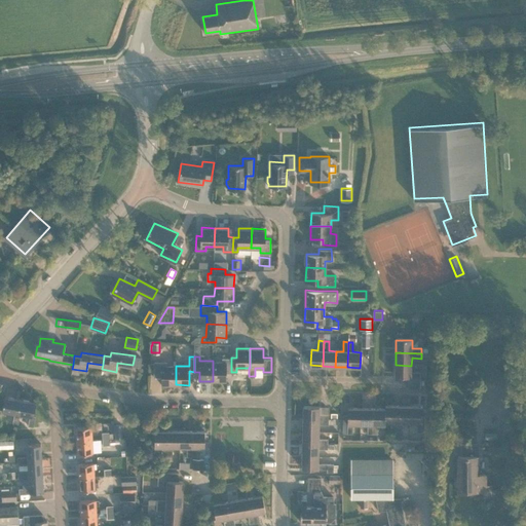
[(222,361),(213,361),(213,381),(226,381),(226,372),(231,372),(231,358),(222,358),(222,361)]
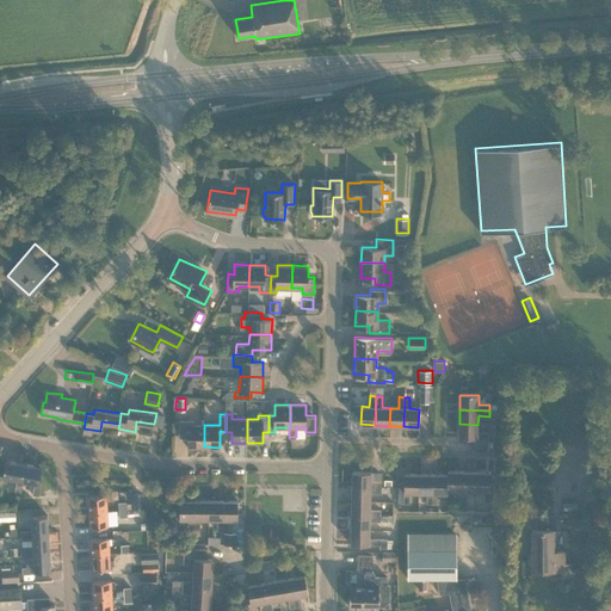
[(204,446),(204,425),(195,425),(195,420),(183,420),(183,437),(189,437),(189,446),(204,446)]
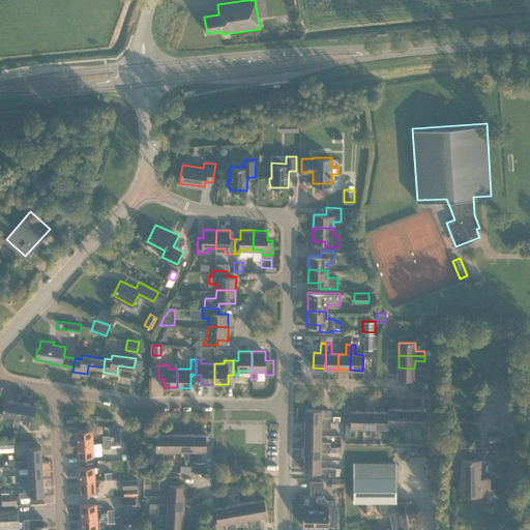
[(414,376),(414,369),(399,367),(398,380),(411,381),(411,393),(423,393),(423,376),(414,376)]
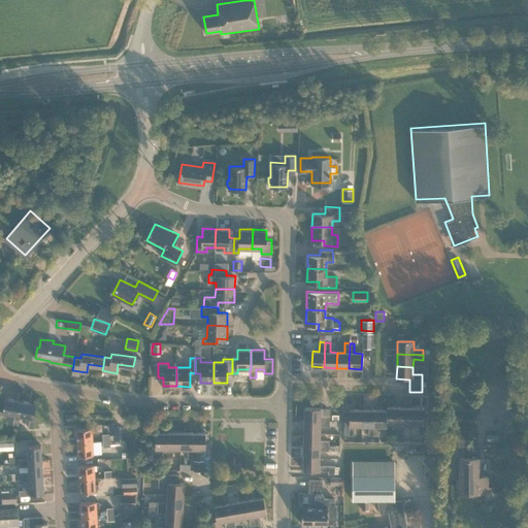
[(19,425),(21,415),(19,415),(22,401),(5,398),(2,411),(14,414),(12,424),(19,425)]
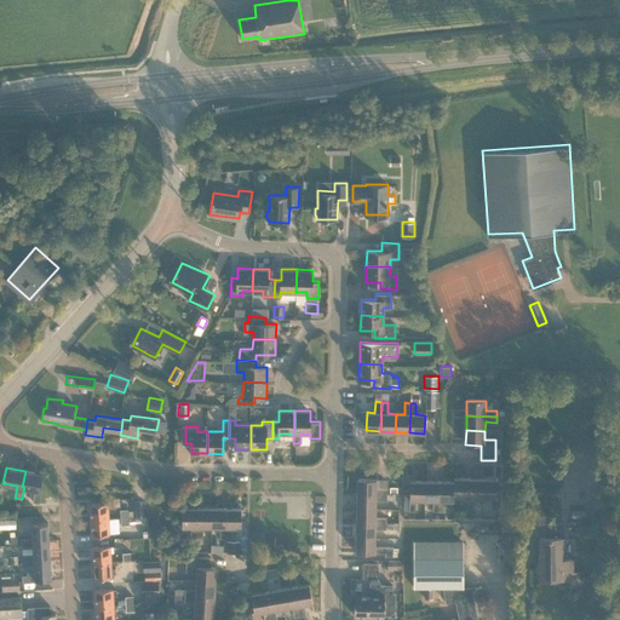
[(22,487),(24,487),(35,489),(33,501),(40,503),(42,491),(40,489),(42,475),(26,471),(22,487)]
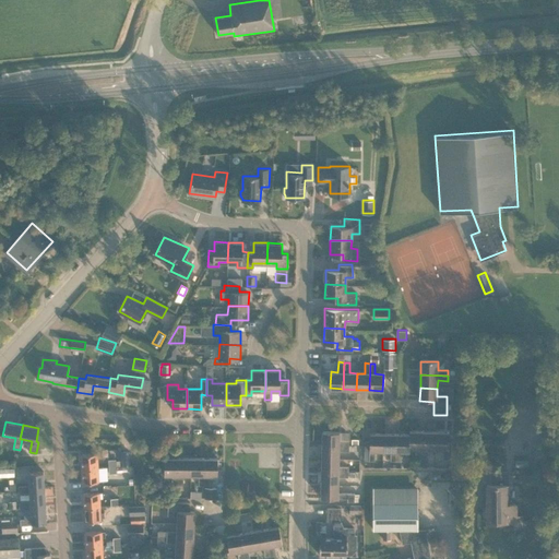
[(322,444),(348,445),(348,440),(339,440),(339,431),(322,431),(322,444)]
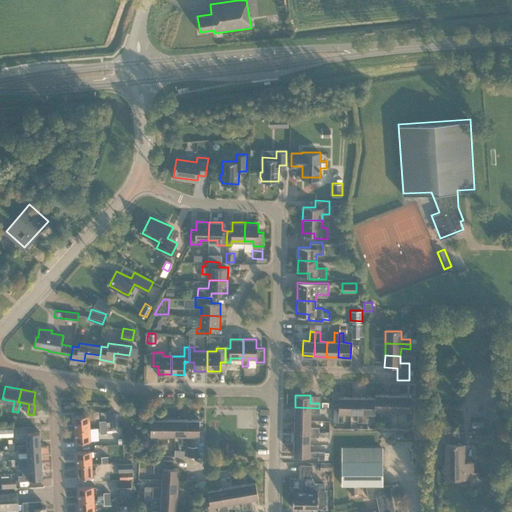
[(375,395),(375,398),(374,410),(375,410),(382,411),(381,420),(386,420),(387,396),(375,395)]
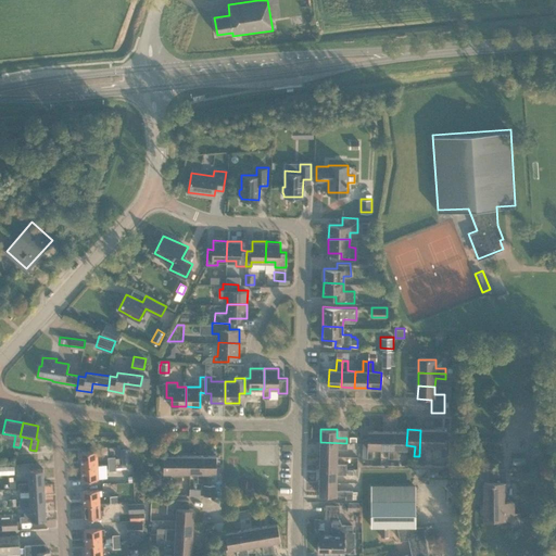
[(433,430),(420,430),(419,456),(425,456),(426,446),(433,446),(433,430)]
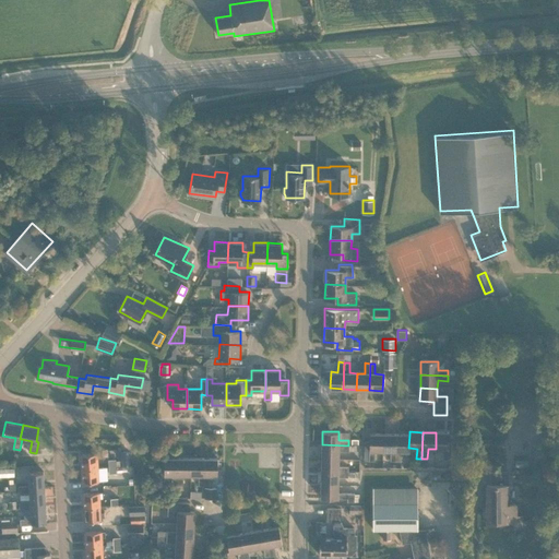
[(450,433),(436,432),(436,449),(443,450),(443,460),(449,461),(450,433)]
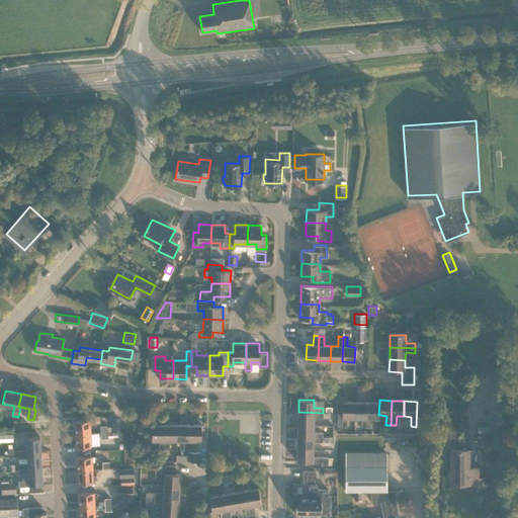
[(354,418),(355,402),(342,402),(342,408),(338,409),(338,426),(341,426),(347,426),(347,417),(354,418)]
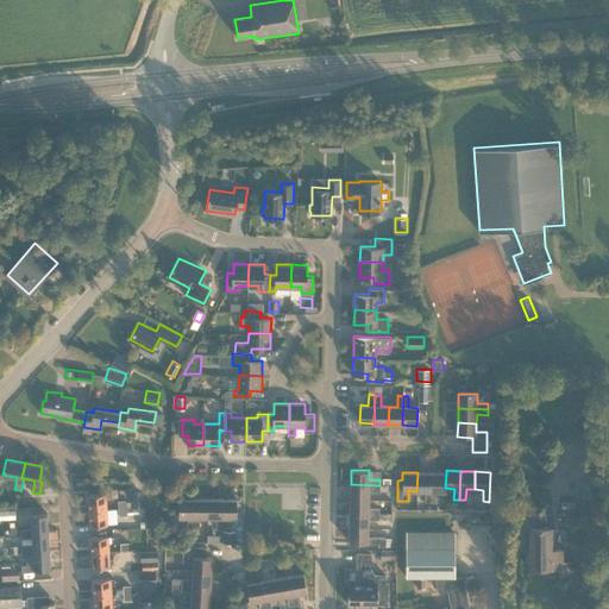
[(425,502),(431,502),(432,473),(418,472),(416,491),(425,491),(425,502)]
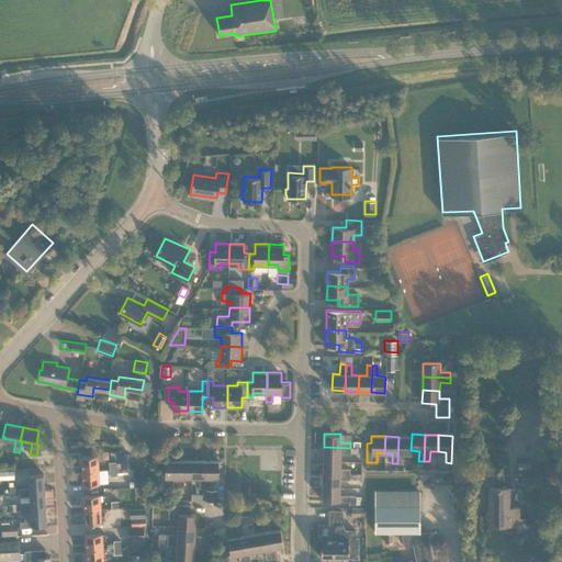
[(412,437),(398,437),(397,463),(398,463),(398,469),(403,469),(403,453),(412,454),(412,450),(411,450),(412,437)]
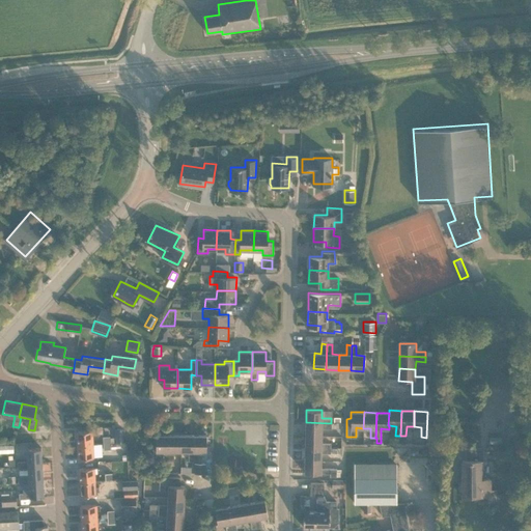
[(331,428),(331,423),(306,422),(306,435),(322,436),(322,428),(331,428)]
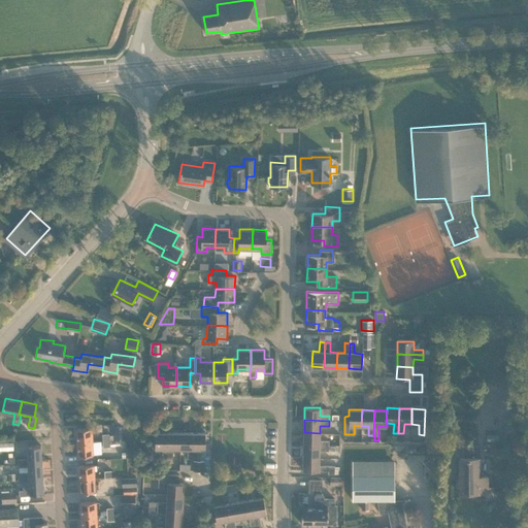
[(114,427),(114,439),(123,439),(122,426),(114,427)]
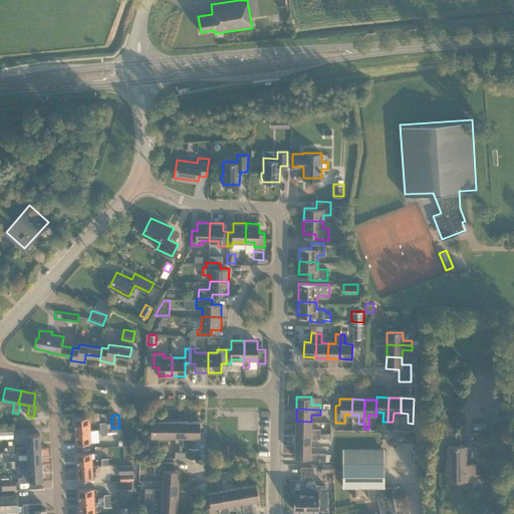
[(74,418),(75,430),(90,429),(90,423),(91,423),(91,419),(89,419),(89,417),(74,418)]
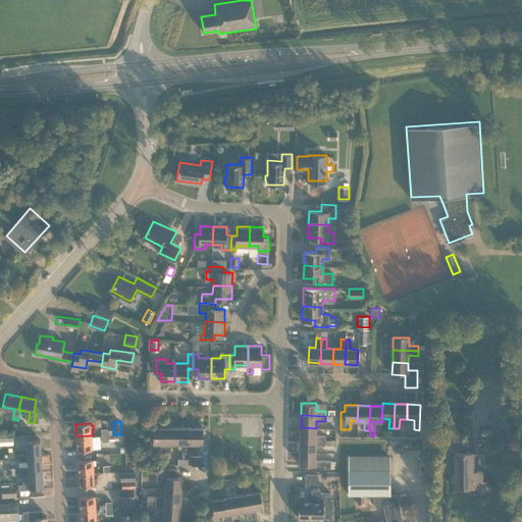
[(17,434),(33,433),(32,425),(17,426),(17,434)]
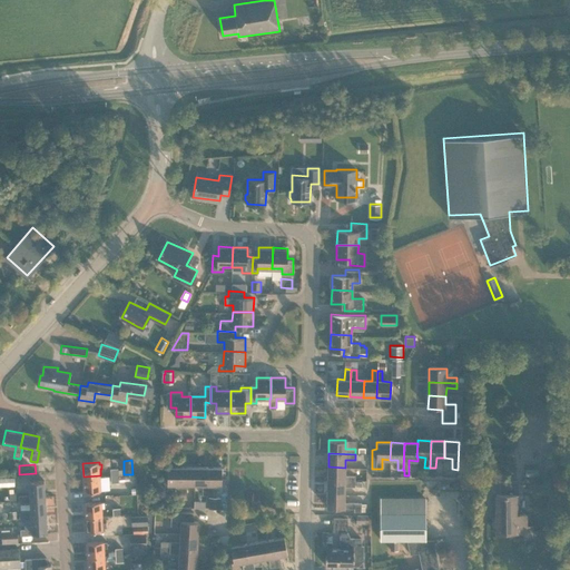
[(182,493),(182,465),(168,465),(168,483),(176,483),(176,507),(180,507),(182,493)]
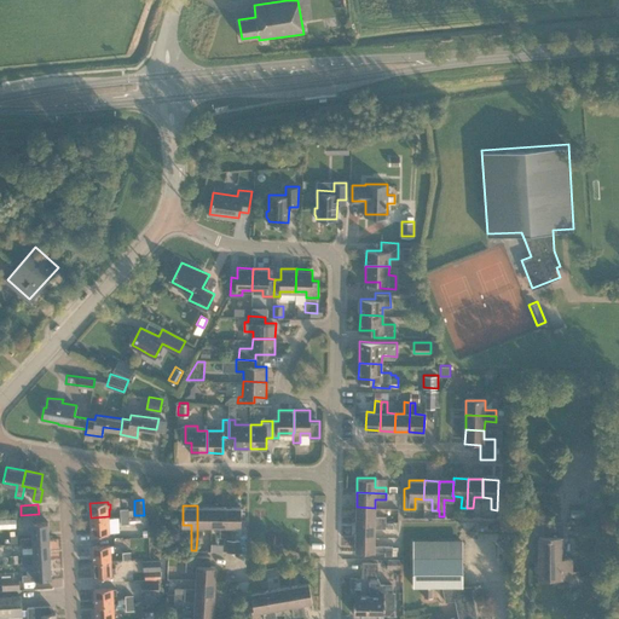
[(212,507),(197,505),(197,536),(203,536),(203,525),(212,525),(212,507)]
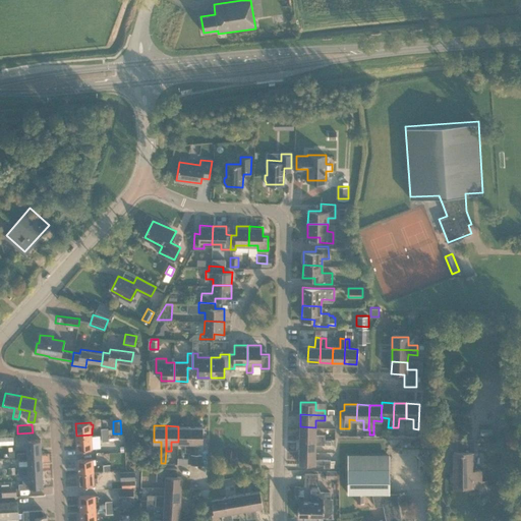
[(185,451),(190,451),(190,426),(178,426),(178,442),(185,442),(185,451)]
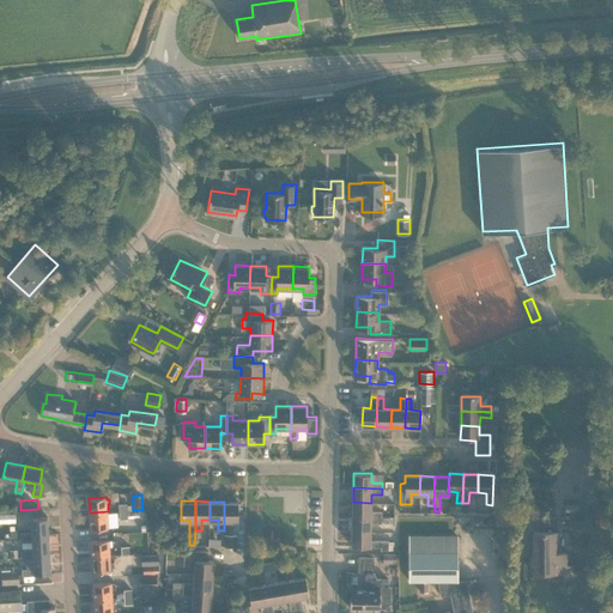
[(238,502),(224,502),(224,530),(230,530),(230,520),(238,520),(238,502)]
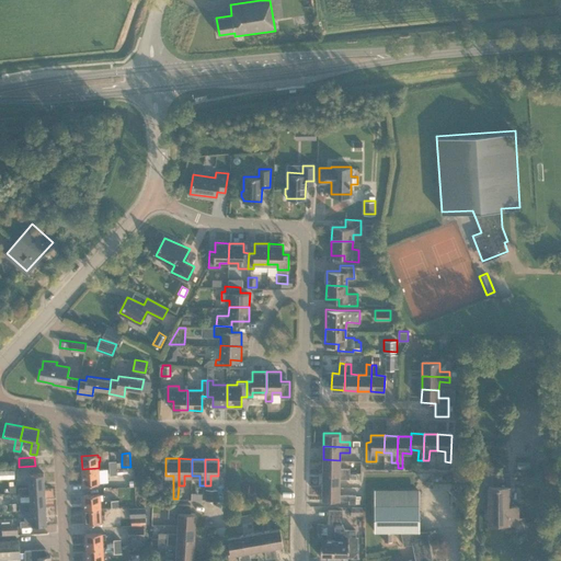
[(340,460),(323,459),(322,472),(350,473),(350,468),(340,468),(340,460)]
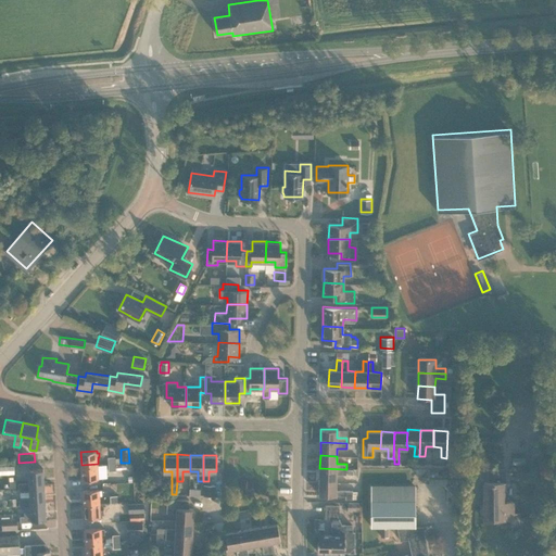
[(519,512),(515,512),(515,501),(507,501),(506,480),(505,480),(505,469),(505,462),(494,462),(494,469),(493,469),(493,481),(484,481),(484,518),(512,518),(512,525),(519,525),(519,512)]
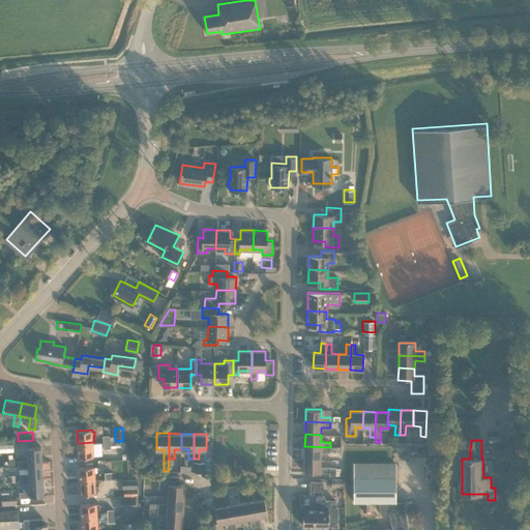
[(94,455),(93,442),(78,443),(78,457),(94,455)]
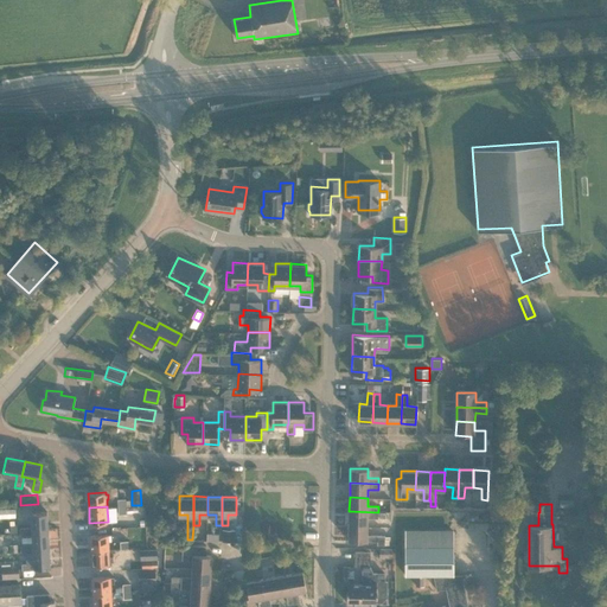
[(20,535),(33,534),(33,531),(49,531),(48,511),(32,512),(32,526),(20,528),(20,535)]
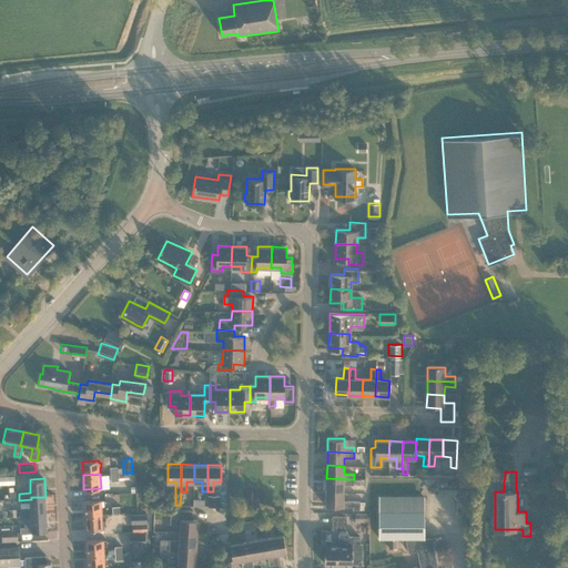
[(354,485),(354,479),(326,478),(326,492),(343,493),(343,485),(354,485)]
